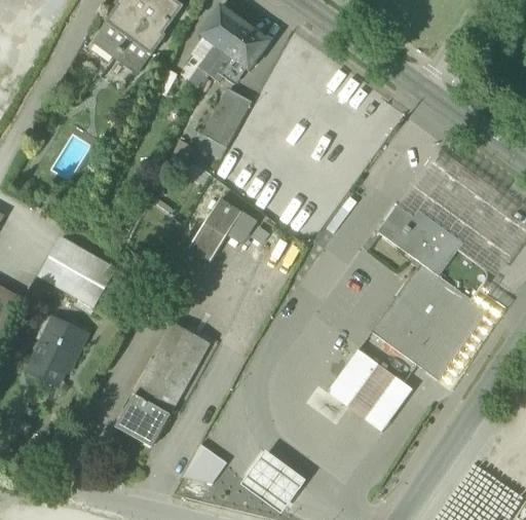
[(109,21),(132,36),(143,20),(140,17),(153,0),(119,0),(118,2),(121,4),(109,21)]
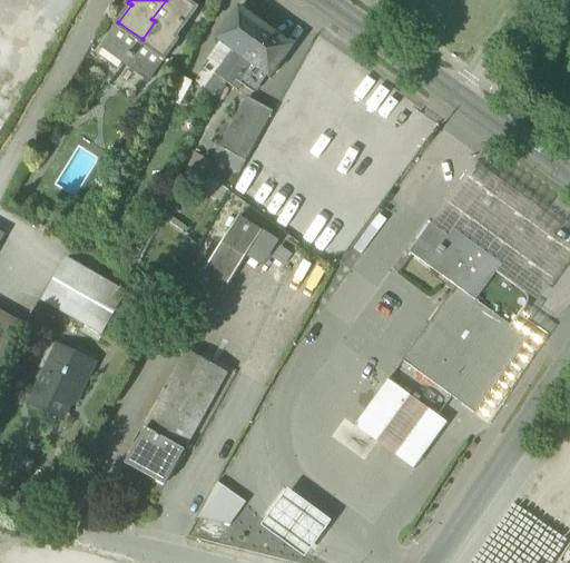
[(166,0),(151,19),(155,21),(143,39),(166,56),(179,37),(177,35),(198,5),(193,0),(166,0)]
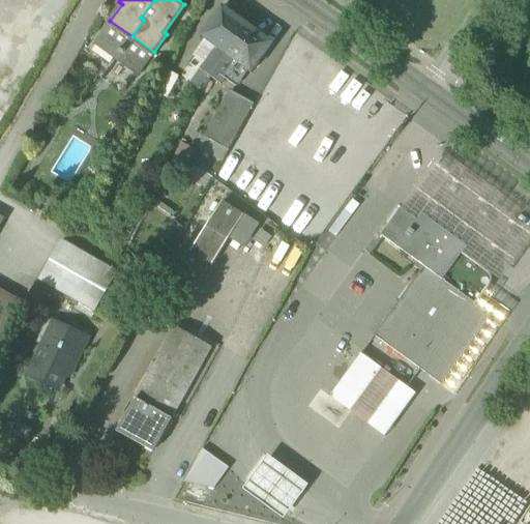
[(201,66),(211,75),(248,22),(224,4),(202,35),(206,38),(197,52),(206,60),(201,66)]
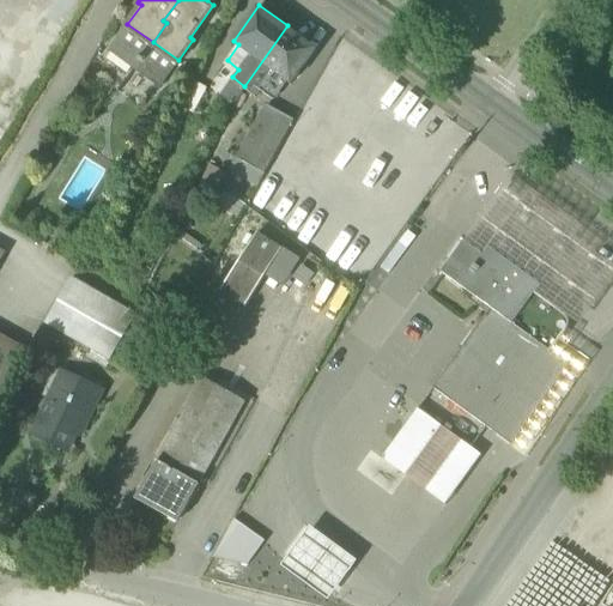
[(135,67),(153,42),(127,24),(110,49),(135,67)]
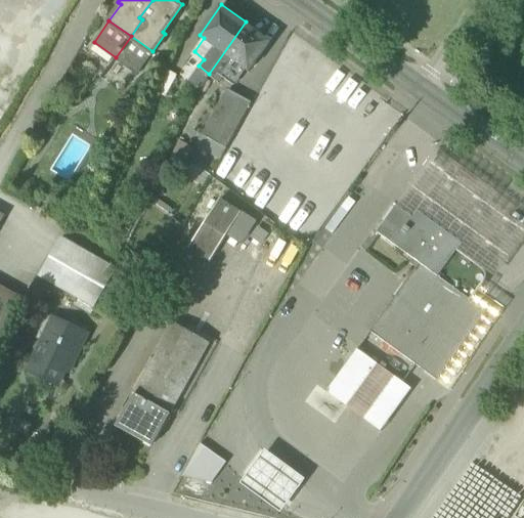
[(270,40),(246,22),(209,74),(218,80),(223,74),(232,80),(243,66),(248,70),(270,40)]
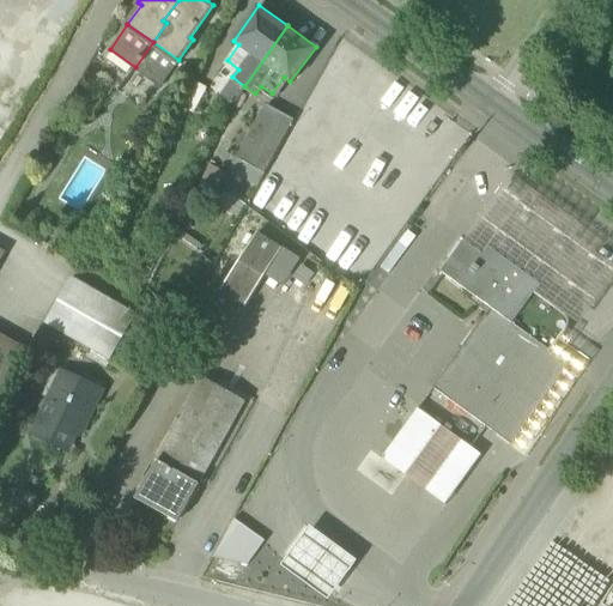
[(178,60),(153,42),(135,67),(161,85),(178,60)]
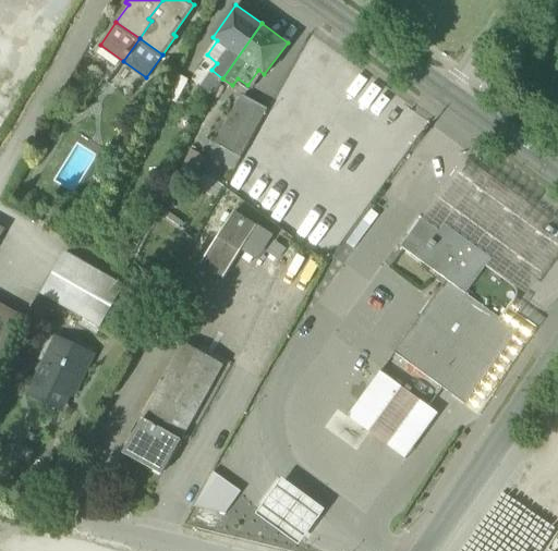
[(167,95),(181,102),(194,77),(180,70),(167,95)]
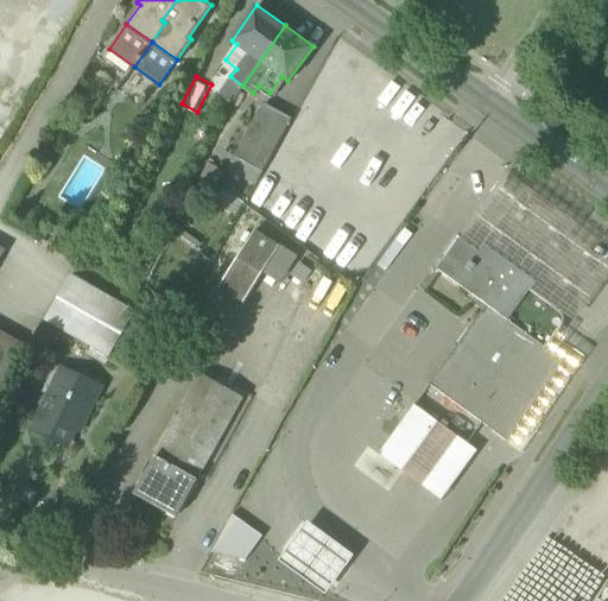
[(220,93),(233,102),(242,86),(230,76),(220,93)]
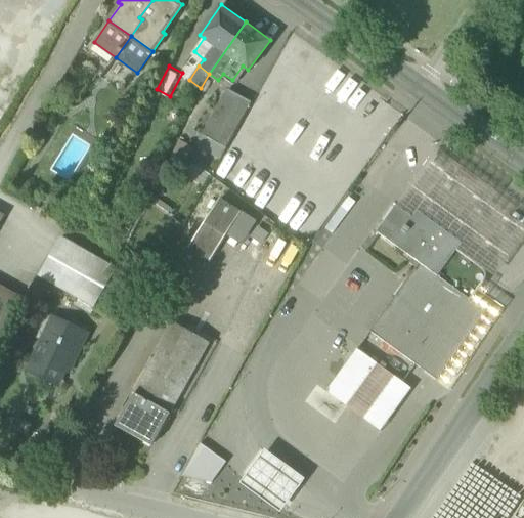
[(204,133),(226,146),(251,101),(228,89),(204,133)]
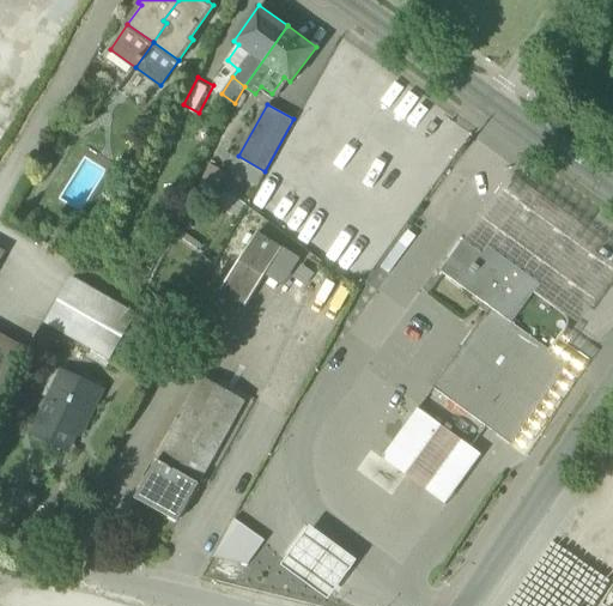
[(522,197),(504,183),(463,238),(483,253),(489,244),(540,283),(534,290),(565,313),(580,322),(612,276),(612,262),(575,236),(583,224),(530,186),(522,197)]
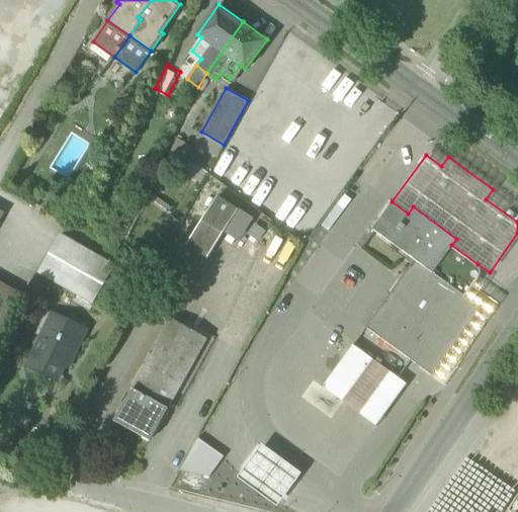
[(186,243),(207,256),(224,230),(238,207),(217,194),(186,243)]
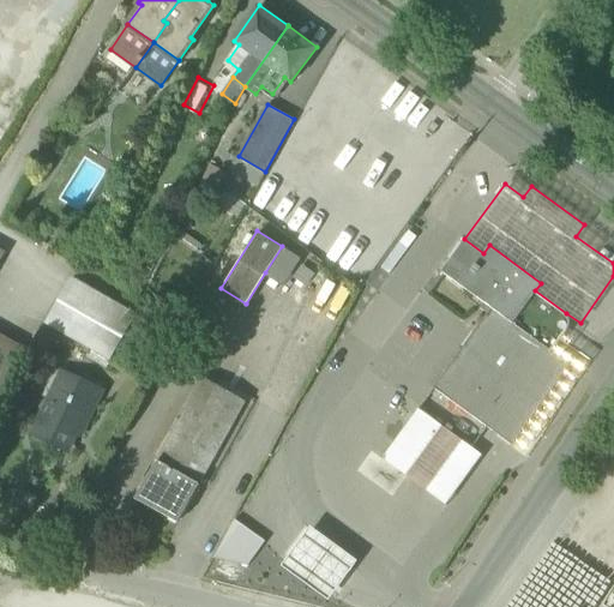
[(464,239),(441,270),(492,306),(512,322),(535,290),(541,283),(489,245),(483,253),(464,239)]
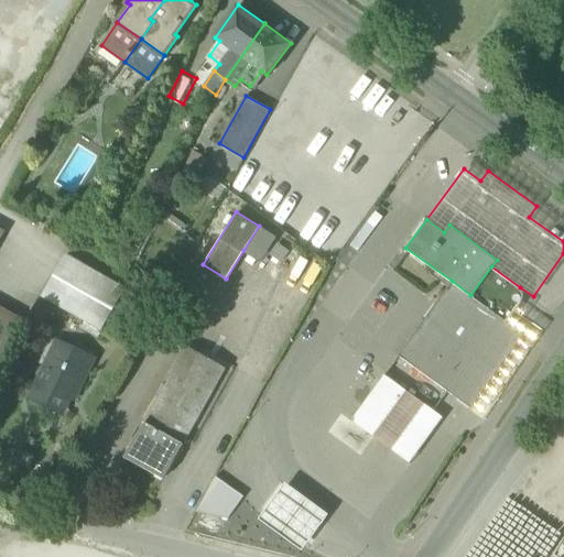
[(0,358),(2,360),(25,318),(0,303),(0,237),(4,229),(0,226),(0,358)]
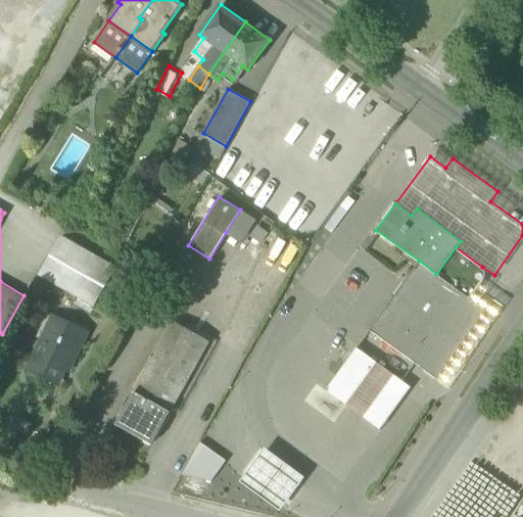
[(256,220),(240,209),(226,232),(241,242),(256,220)]
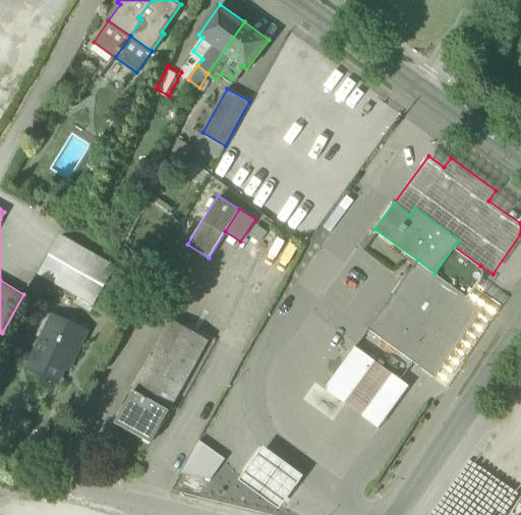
[(39,272),(94,303),(116,265),(61,233),(39,272)]
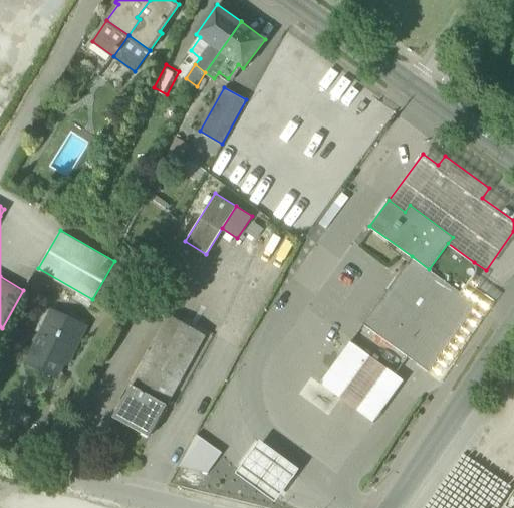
[(102,249),(111,254),(115,246),(106,241),(102,249)]
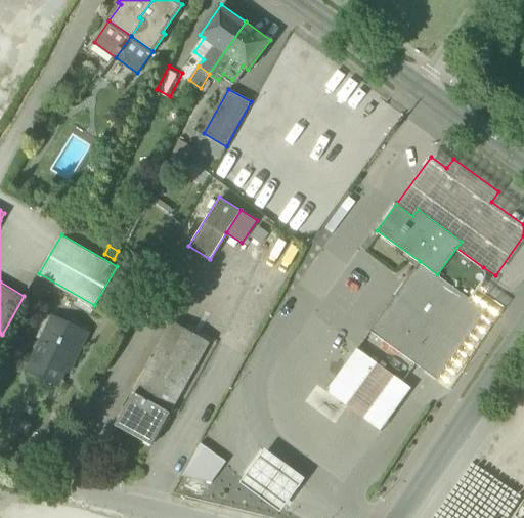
[(420,261),(370,329),(394,346),(422,367),(472,297),(484,279),(485,278),(486,275),(486,272),(485,270),(484,268),(483,267),(456,248),(437,274),(420,261)]
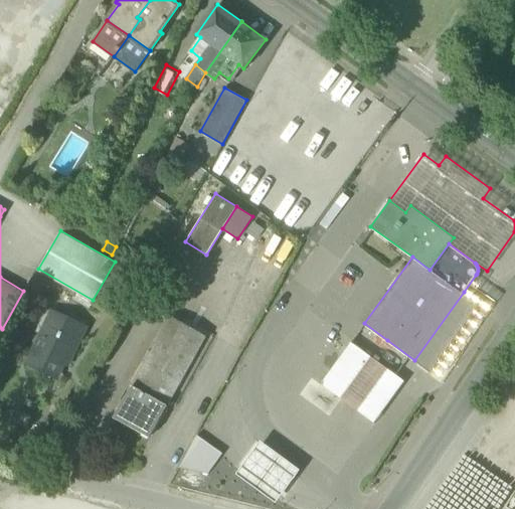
[(432,370),(440,376),(495,300),(477,288),(484,279),(477,274),(476,275),(464,292),(414,360),(431,371),(432,370)]
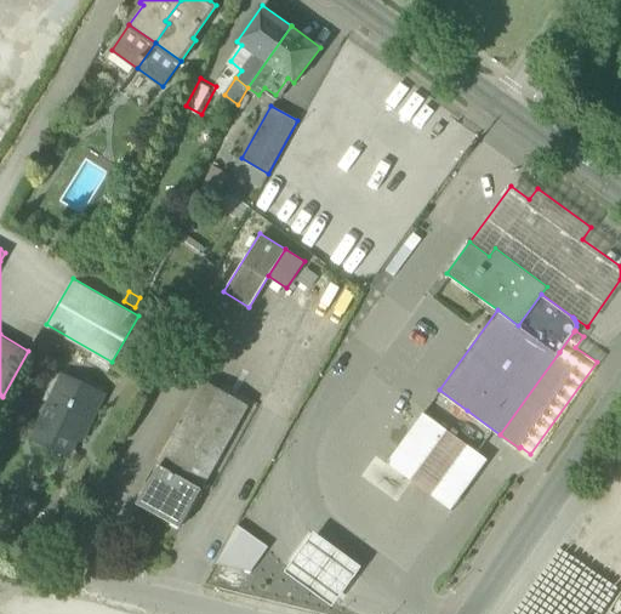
[(32,438),(64,454),(75,432),(70,428),(77,413),(90,419),(103,391),(63,373),(32,438)]
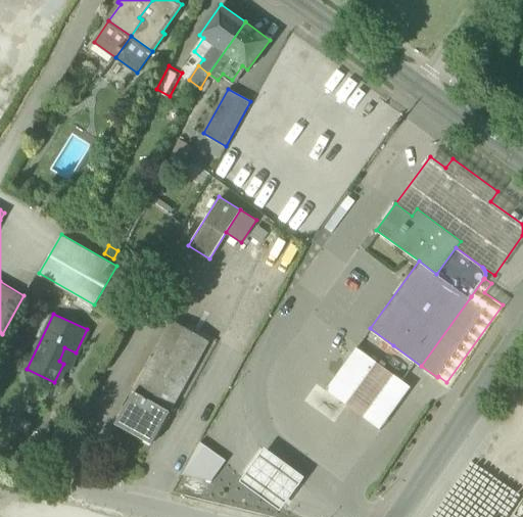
[(134,391),(170,411),(209,340),(174,320),(134,391)]
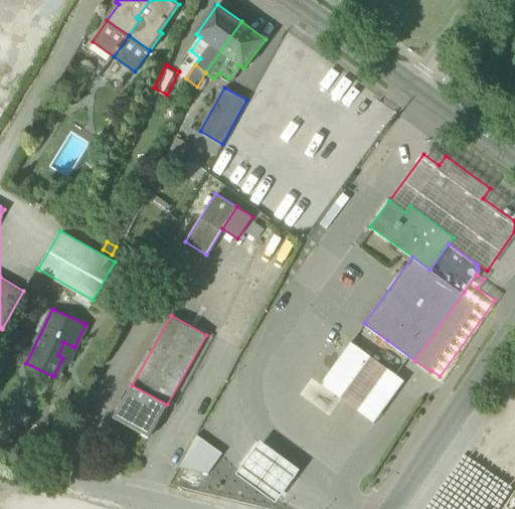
[(373,420),(404,379),(351,341),(321,382),(373,420)]
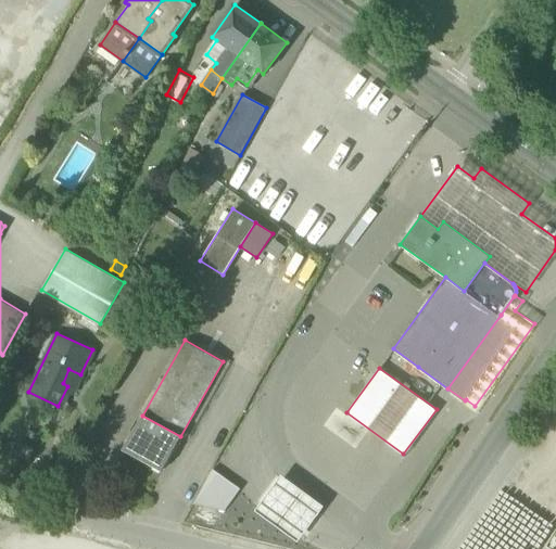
[(125,446),(163,468),(180,436),(142,416),(125,446)]
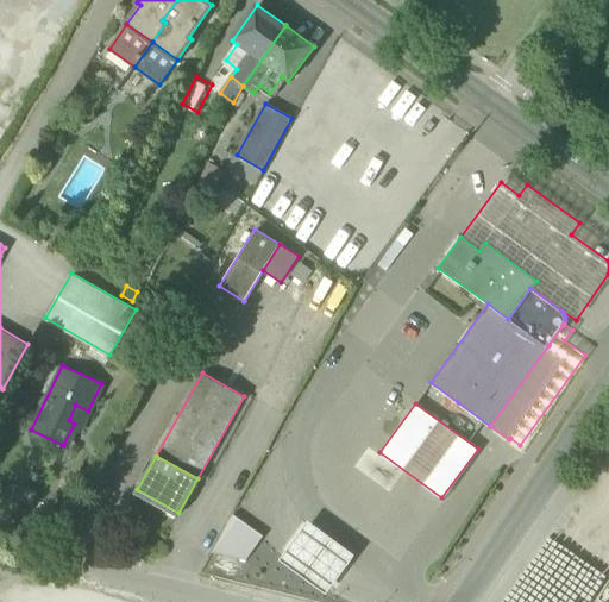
[(176,516),(179,513),(137,489),(135,494),(176,516)]
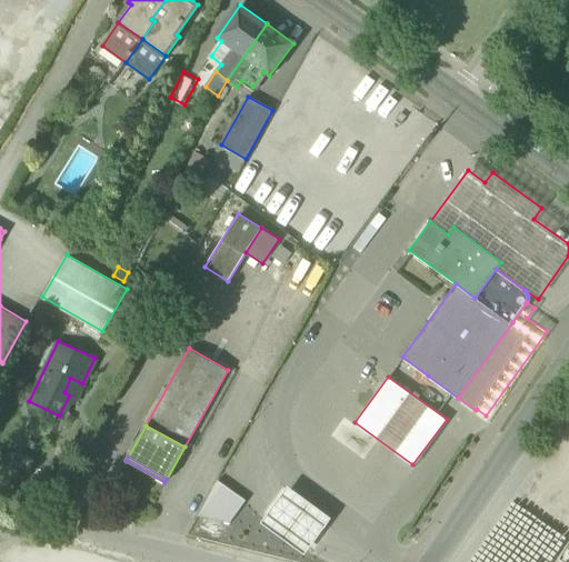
[(217,479),(199,513),(230,520),(246,499),(217,479)]
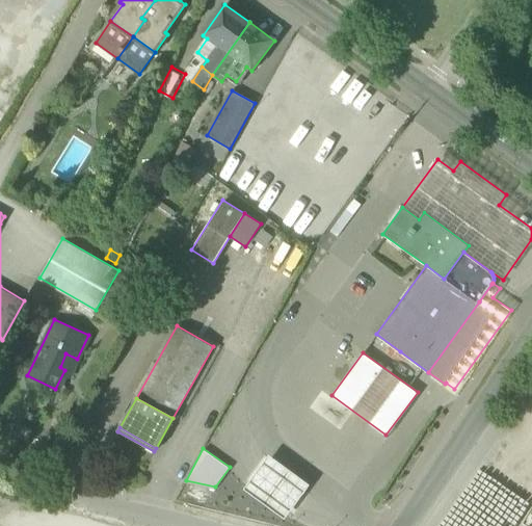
[(310,484),(269,454),(244,489),(285,518),(310,484)]
